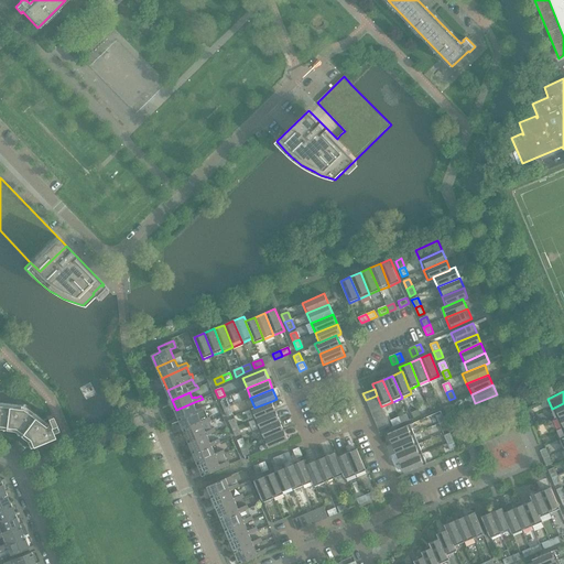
[(379,401),(377,396),(366,400),(368,407),(379,401)]
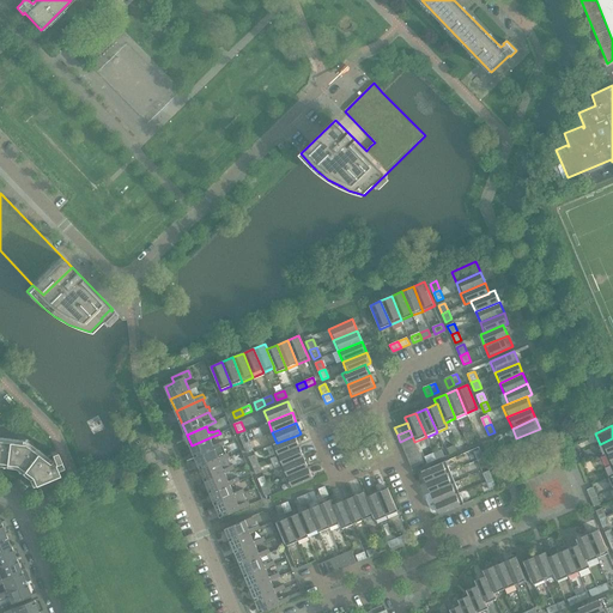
[(250,442),(247,434),(240,436),(243,445),(250,442)]
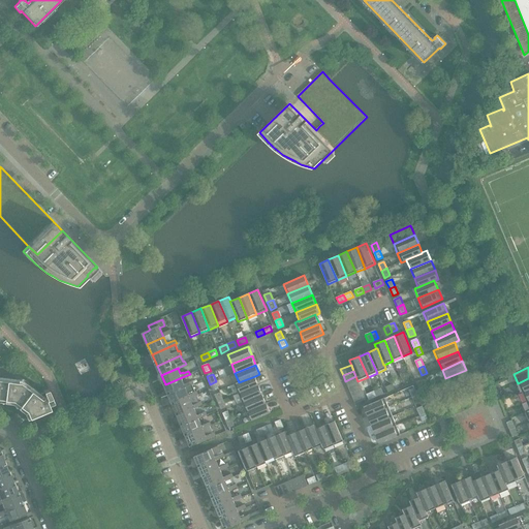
[(258,385),(255,376),(239,382),(235,384),(239,394),(258,385)]
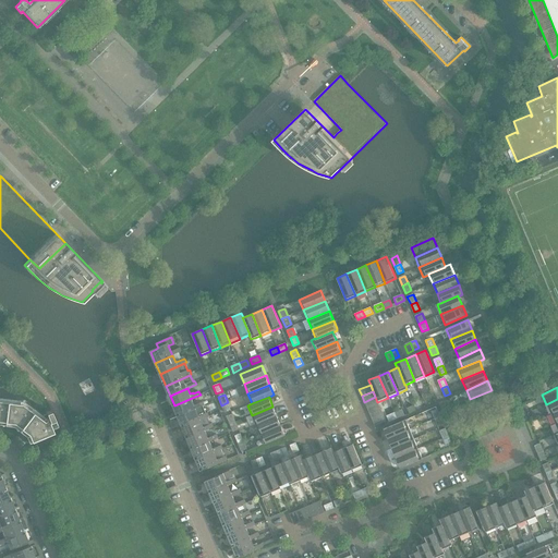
[(378,403),(377,402),(375,397),(364,402),(366,408),(378,403)]
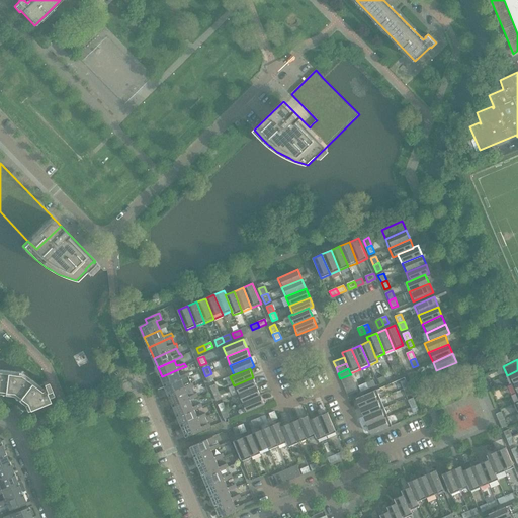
[(182,379),(178,369),(162,376),(166,386),(182,379)]
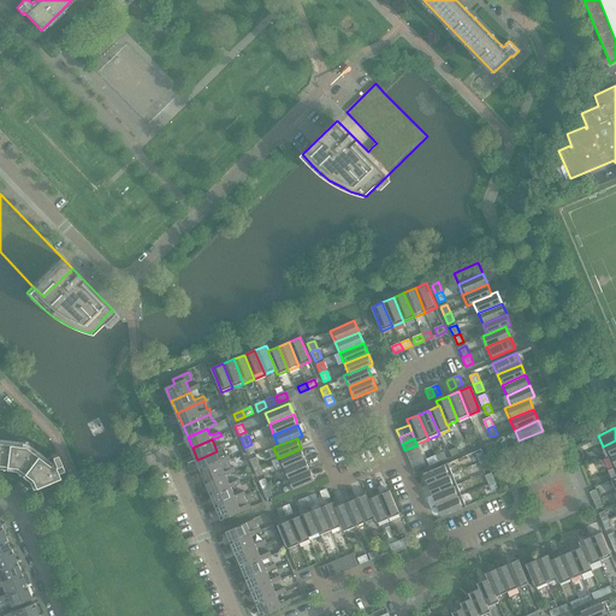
[(615,454),(615,440),(603,446),(608,457),(615,454)]
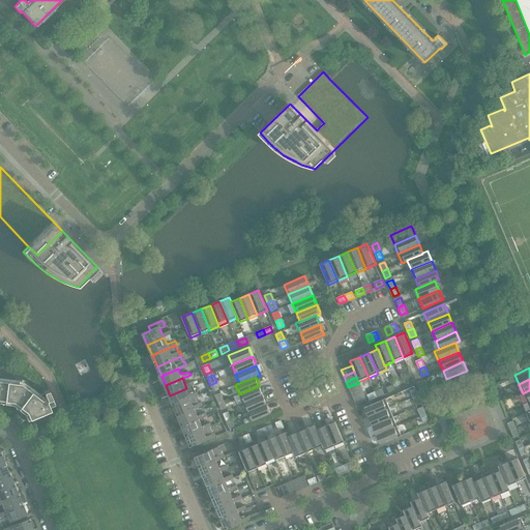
[(54,405),(49,390),(45,392),(46,394),(42,395),(25,383),(23,386),(20,384),(0,381),(0,401),(13,404),(12,406),(25,415),(27,421),(52,411),(50,406),(54,405)]
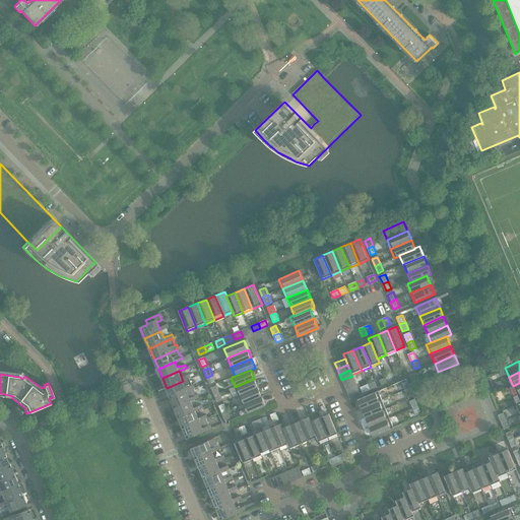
[(417,381),(414,374),(409,376),(412,383),(417,381)]
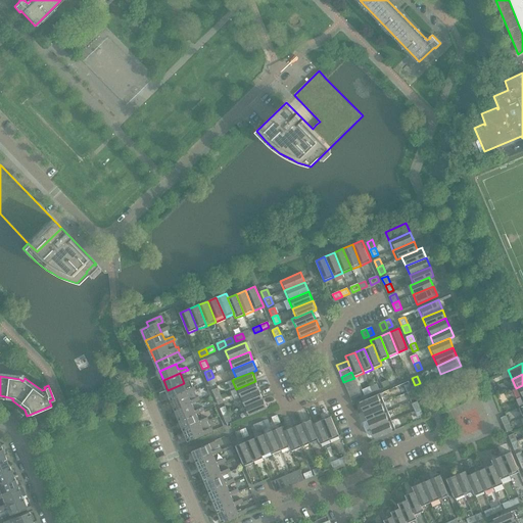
[(216,385),(214,377),(207,380),(210,387),(216,385)]
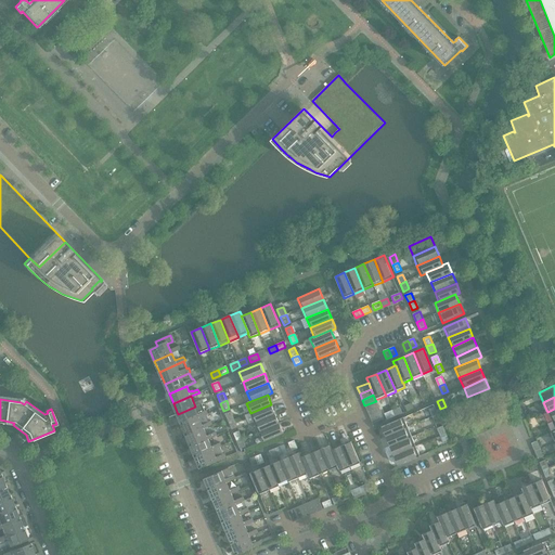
[(378,407),(376,401),(364,405),(368,412),(378,407)]
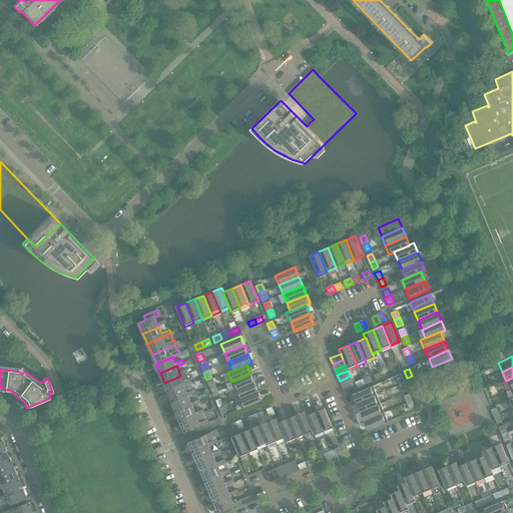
[(169,393),(185,386),(193,383),(191,379),(190,380),(187,373),(182,375),(180,376),(164,383),(169,393)]
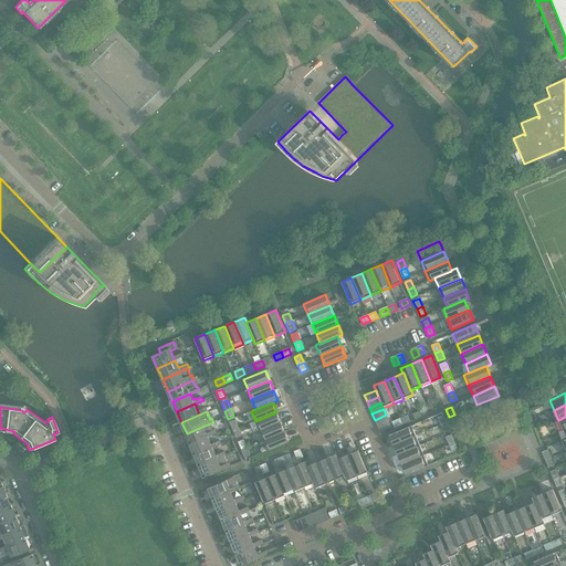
[(281,421),(276,412),(255,421),(259,431),(281,421)]
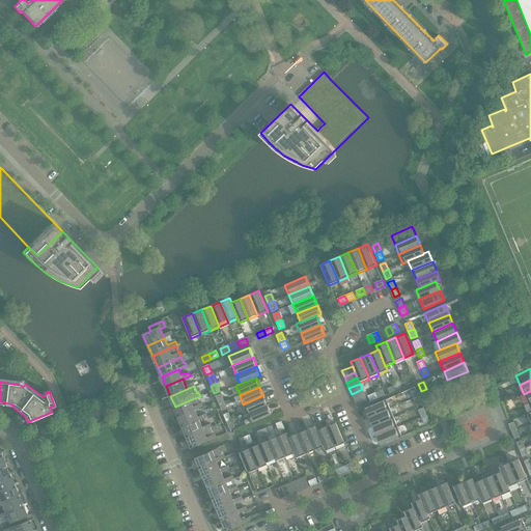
[(365,395),(362,389),(352,394),(354,400),(365,395)]
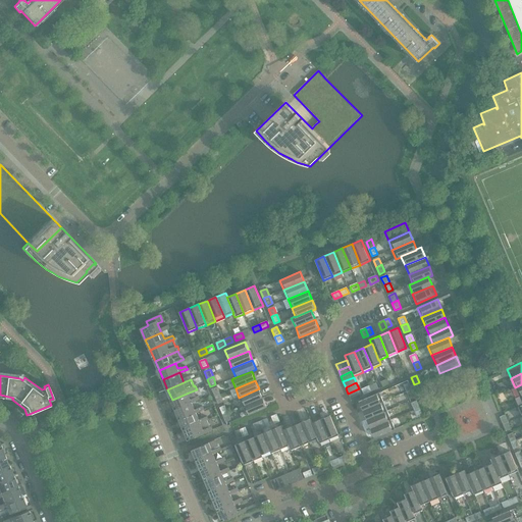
[(412,390),(409,383),(403,385),(406,393),(412,390)]
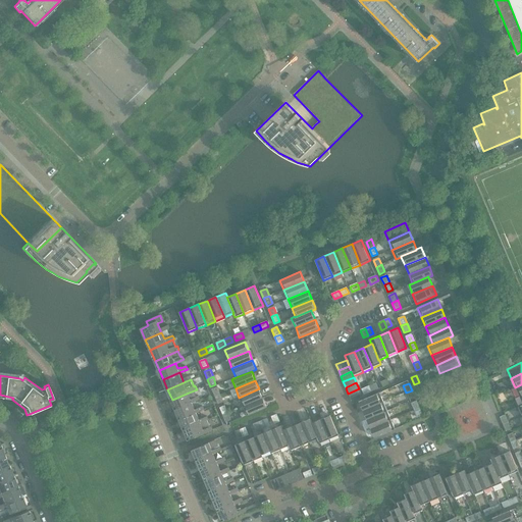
[(220,395),(217,387),(211,389),(214,397),(220,395)]
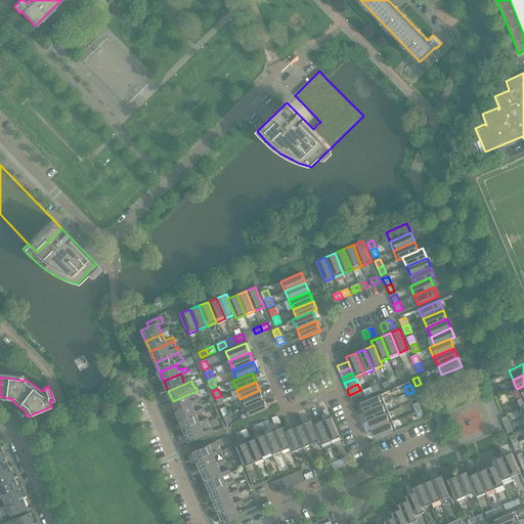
[(264,399),(260,390),(239,399),(244,408),(264,399)]
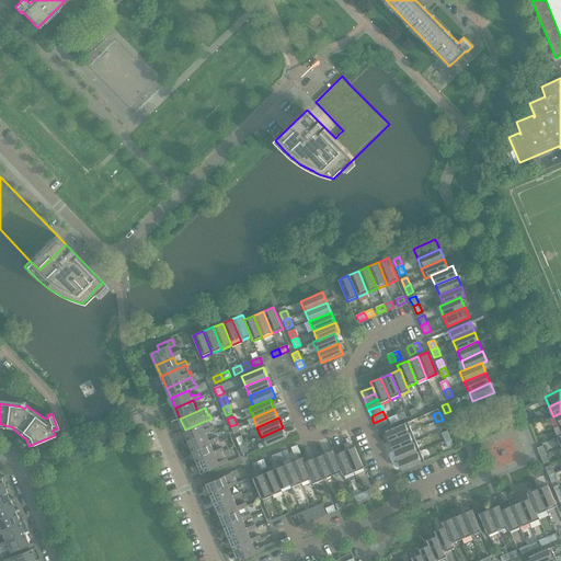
[(388,424),(386,418),(374,423),(377,428),(388,424)]
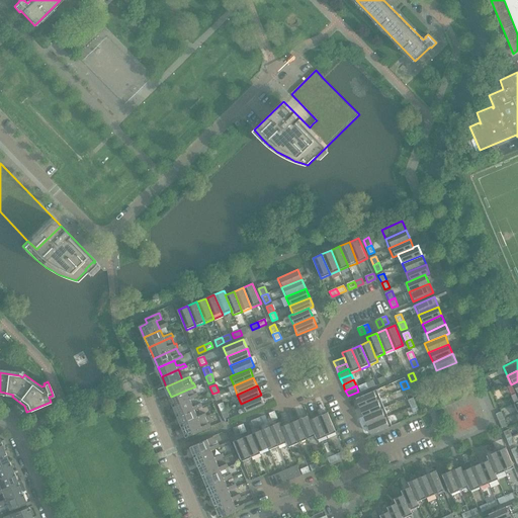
[(412,395),(409,387),(403,390),(406,397),(412,395)]
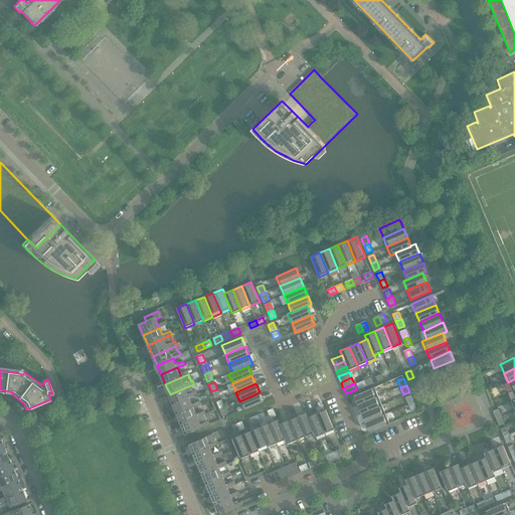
[(190,397),(198,394),(197,390),(191,392),(191,391),(188,392),(186,387),(170,394),(174,404),(190,397)]
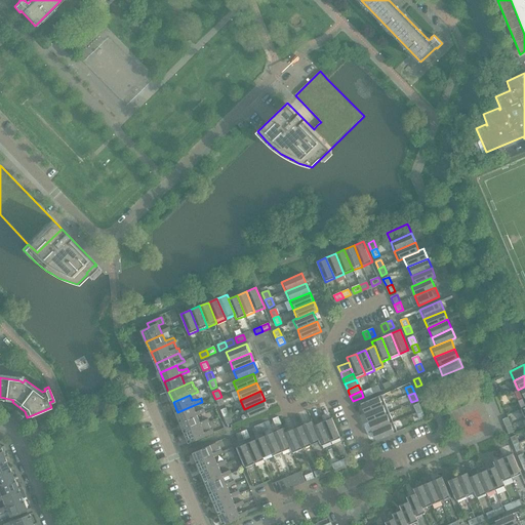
[(386,404),(382,395),(381,395),(361,403),(365,413),(386,404)]
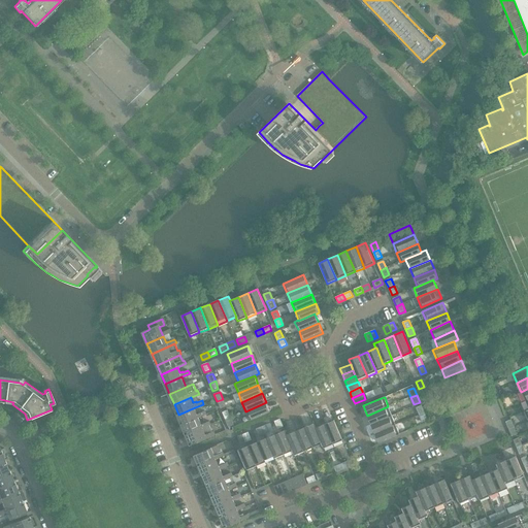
[(226,406),(223,399),(217,401),(220,408),(226,406)]
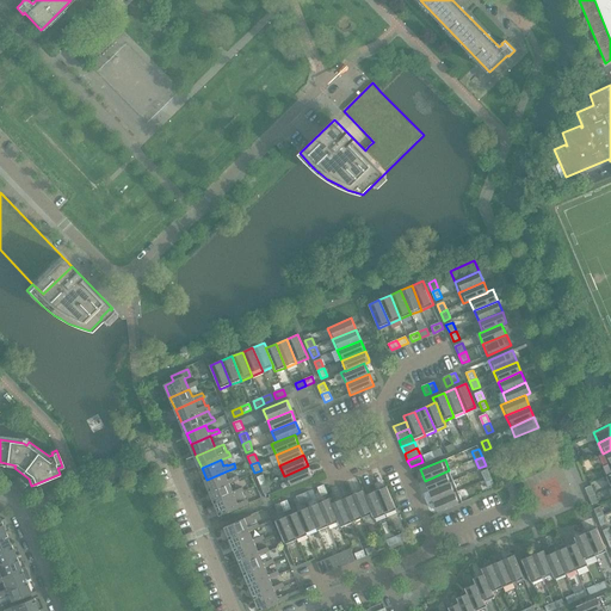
[(313,477),(308,466),(284,476),(289,487),(313,477)]
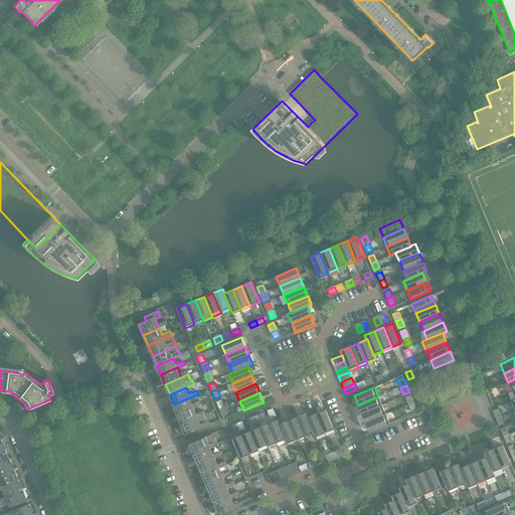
[(413,402),(411,395),(405,398),(408,405),(413,402)]
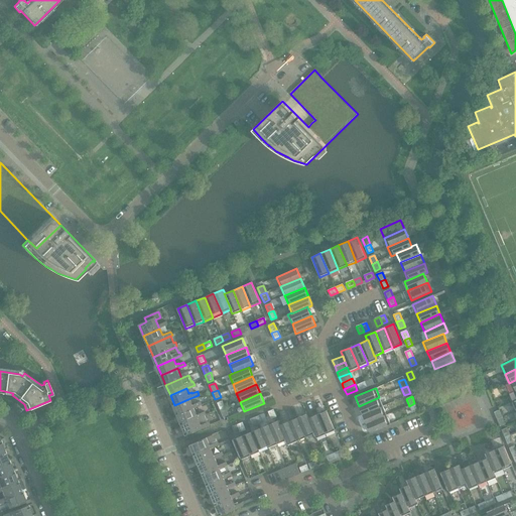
[(383,406),(379,397),(359,406),(363,414),(383,406)]
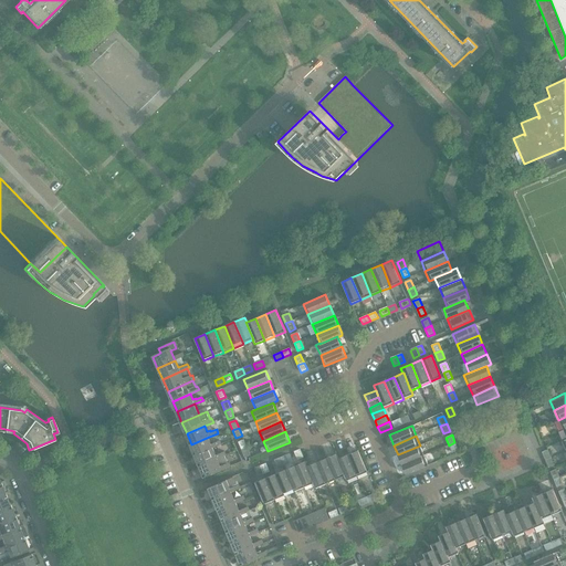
[(215,447),(222,443),(221,440),(216,442),(215,441),(212,442),(209,437),(191,444),(196,456),(215,447)]
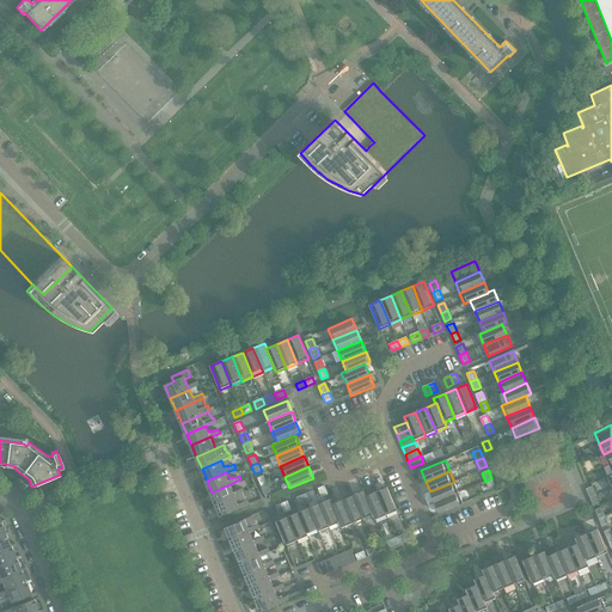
[(267,484),(263,476),(257,478),(261,487),(267,484)]
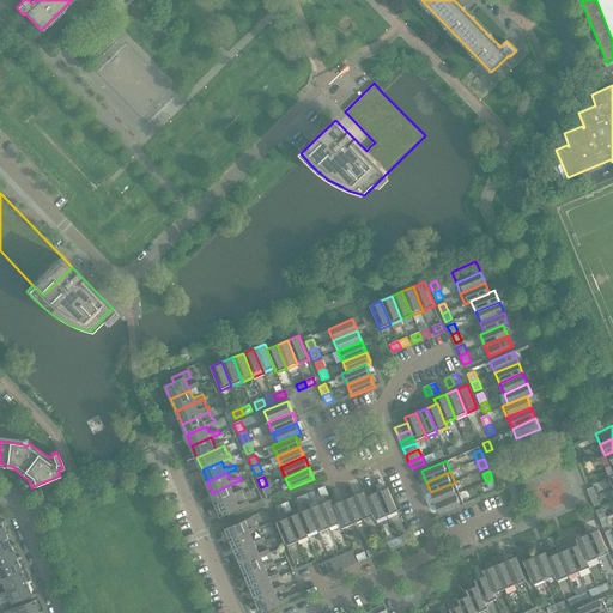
[(496,487),(492,479),(486,483),(490,491),(496,487)]
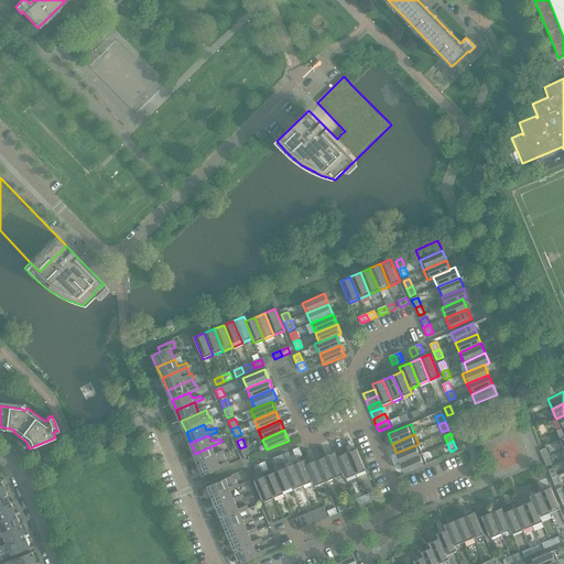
[(423,454),(419,444),(397,453),(401,463),(423,454)]
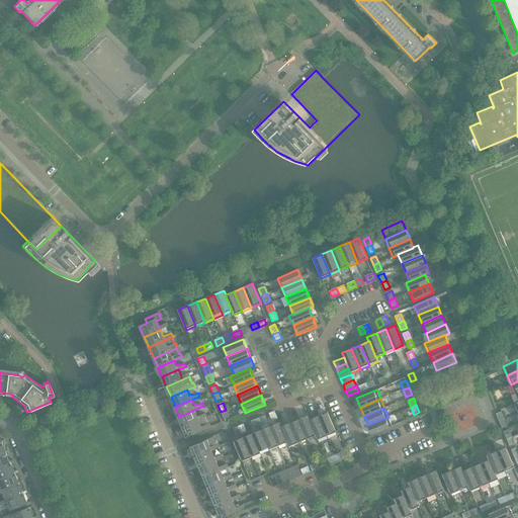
[(184,427),(205,418),(208,417),(206,413),(201,415),(201,414),(198,416),(196,409),(179,417),(184,427)]
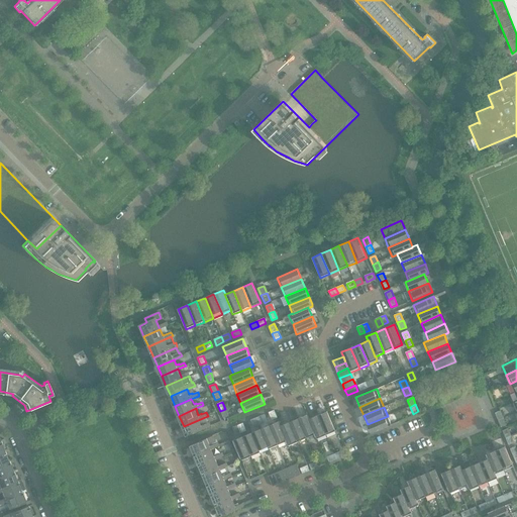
[(228,416),(225,409),(220,411),(223,418),(228,416)]
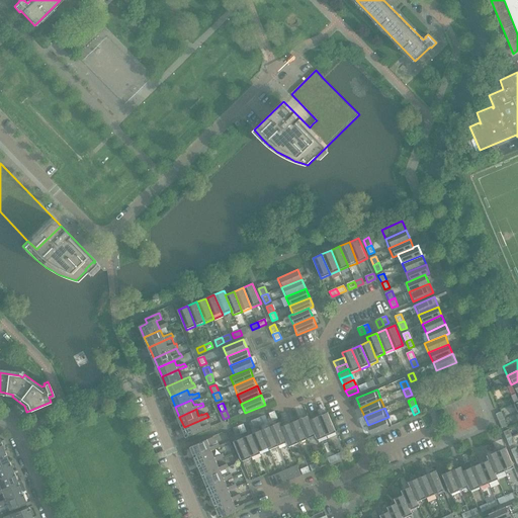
[(277,419),(274,412),(269,414),(272,421),(277,419)]
